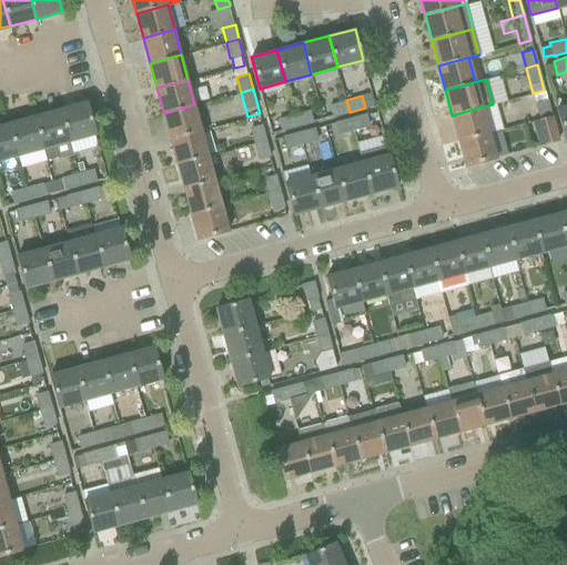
[(332,117),(350,112),(346,100),(328,104),(332,117)]
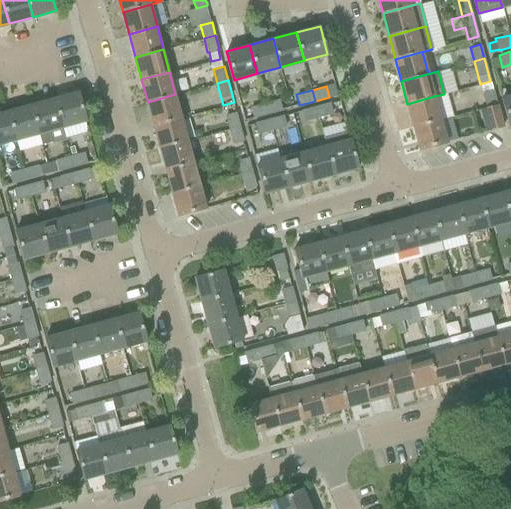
[(493,90),(482,93),(486,106),(496,104),(493,90)]
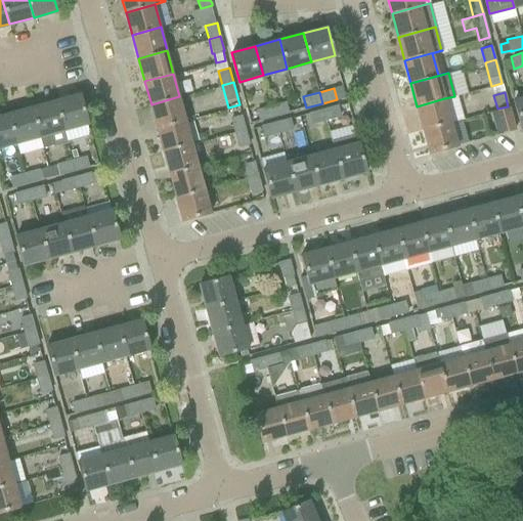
[(63,130),(88,123),(80,93),(55,100),(63,130)]
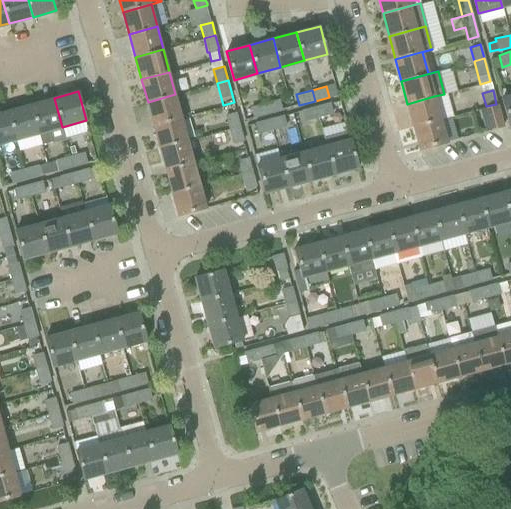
[(154,124),(181,117),(175,94),(148,102),(154,124)]
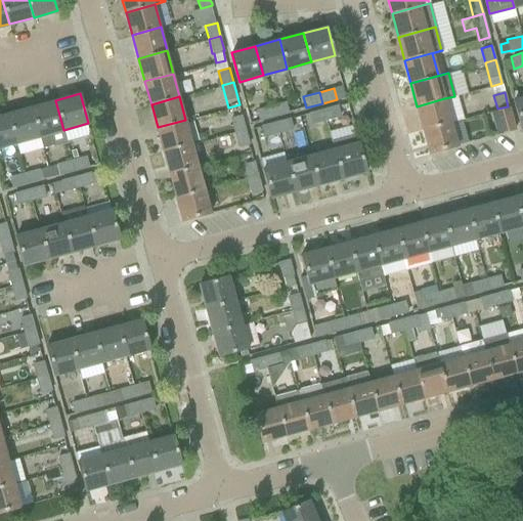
[(521,129),(522,128),(522,96),(514,99),(521,129)]
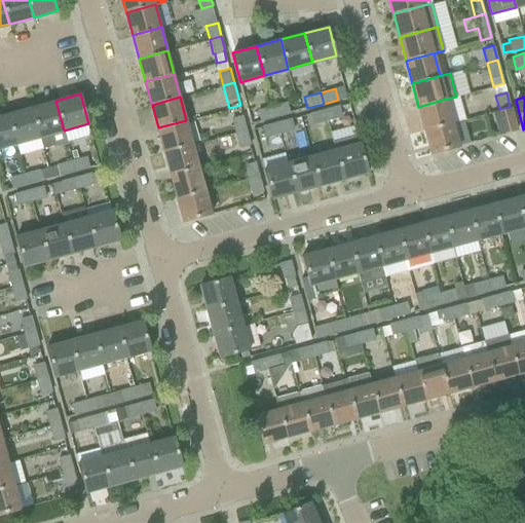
[(424,129),(452,122),(446,99),(418,107),(424,129)]
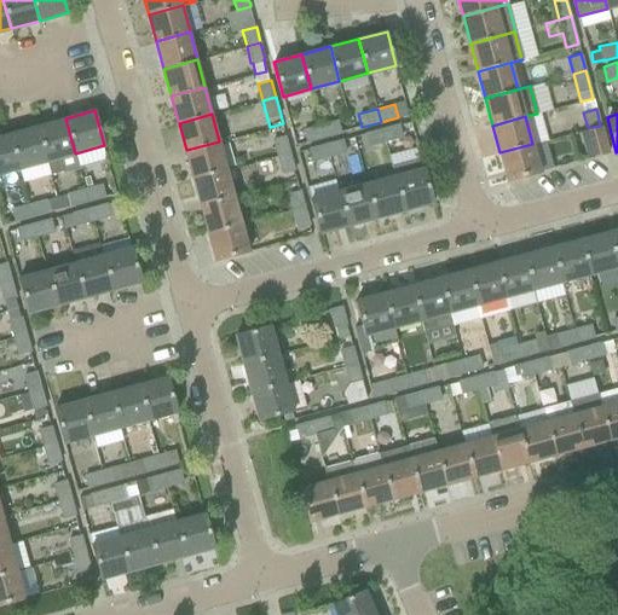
[(65,119),(38,126),(47,161),(51,174),(64,170),(61,157),(75,154),(65,119)]
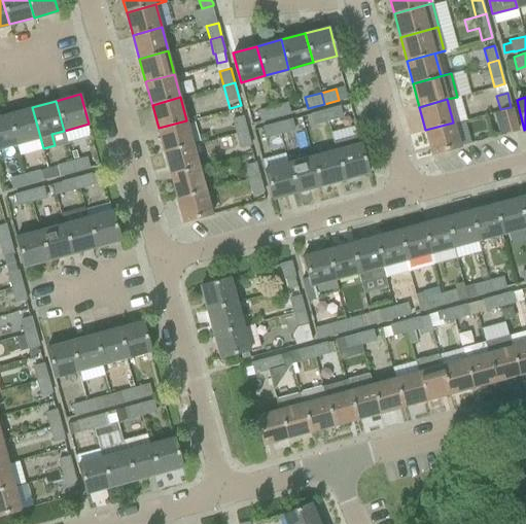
[(276,116),(291,112),(288,102),(273,105),(276,116)]
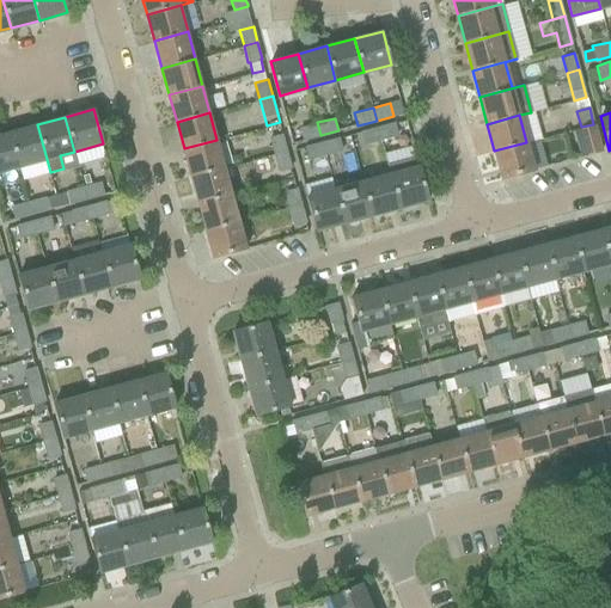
[(274,153),(287,149),(280,122),(267,126),(274,153)]
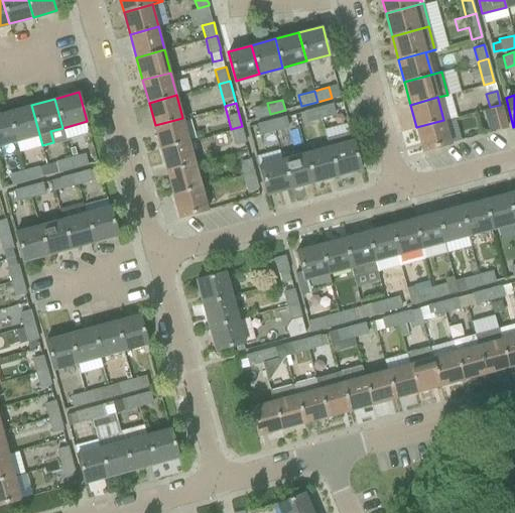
[(255,118),(270,114),(267,103),(253,107),(255,118)]
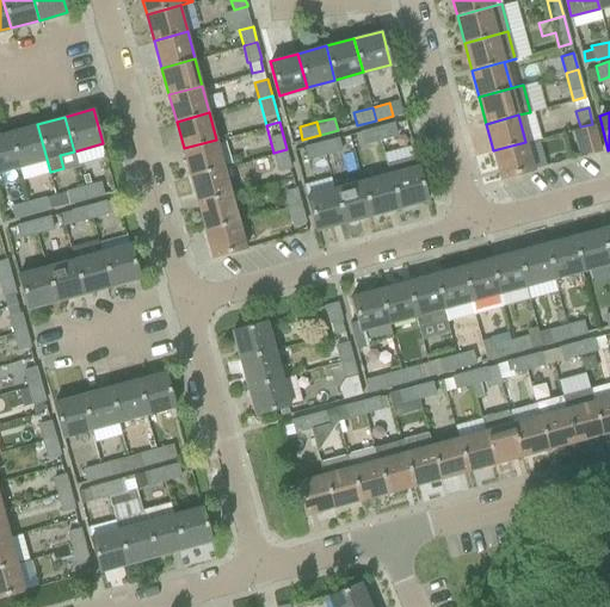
[(398,136),(398,132),(395,122),(377,127),(381,140),(398,136)]
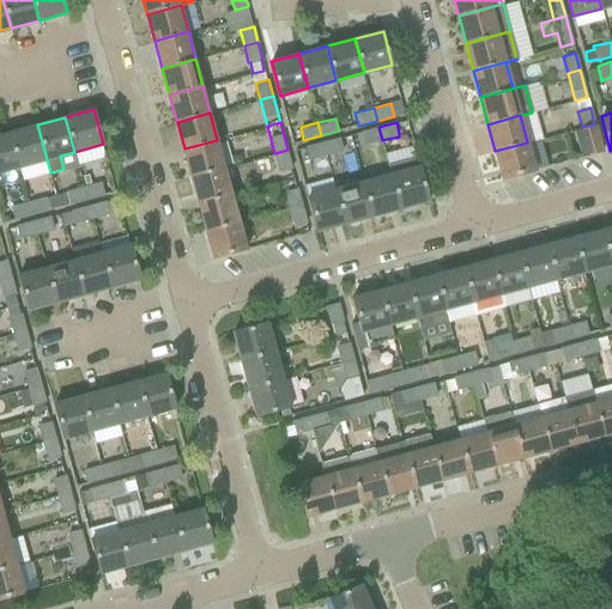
[(19,166),(47,159),(37,125),(10,133),(19,166)]
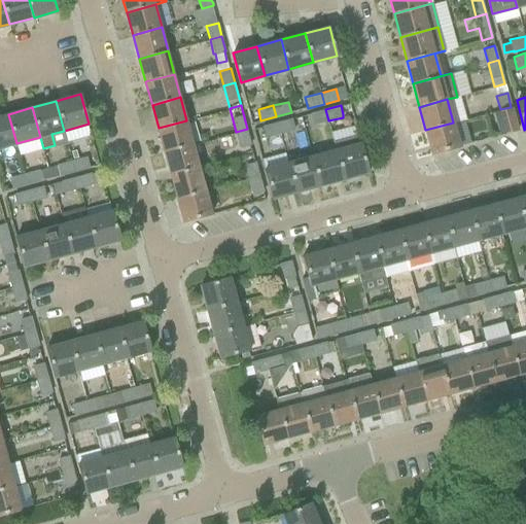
[(504,125),(515,123),(511,107),(500,109),(504,125)]
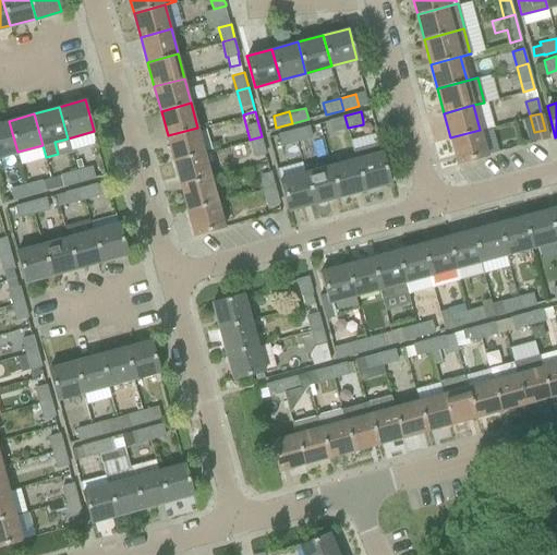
[(330,132),(348,128),(344,116),(328,119),(330,132)]
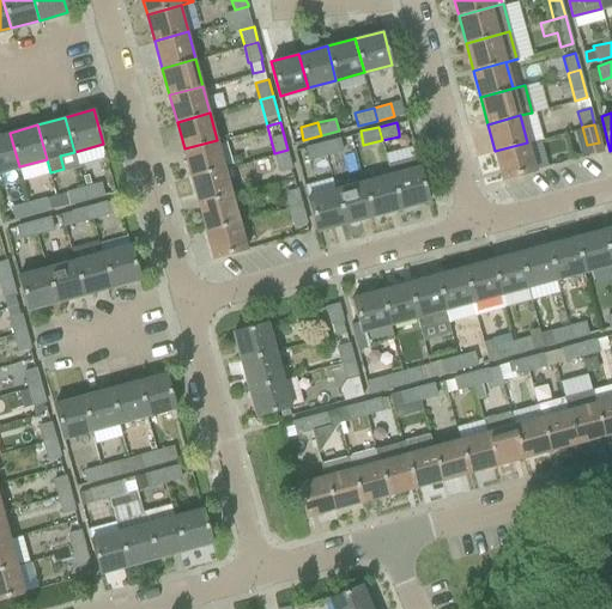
[(0,171),(19,166),(10,133),(0,134),(0,171)]
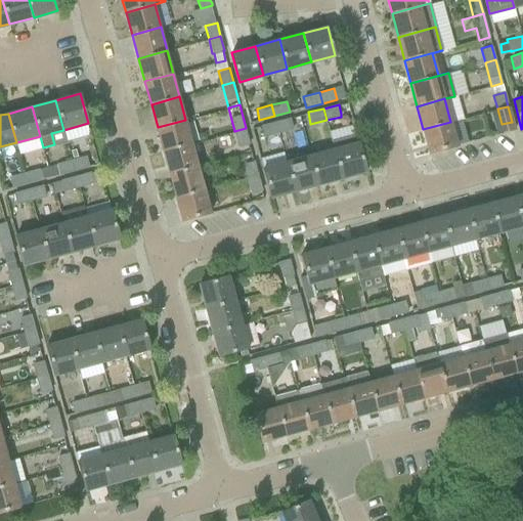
[(286,131),(294,129),(291,117),(276,121),(279,132),(286,131)]
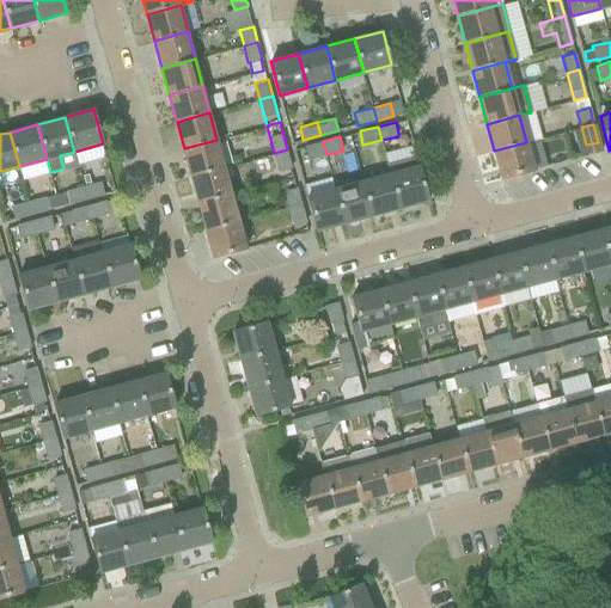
[(191,176),(234,164),(227,137),(217,140),(184,148),(191,176)]
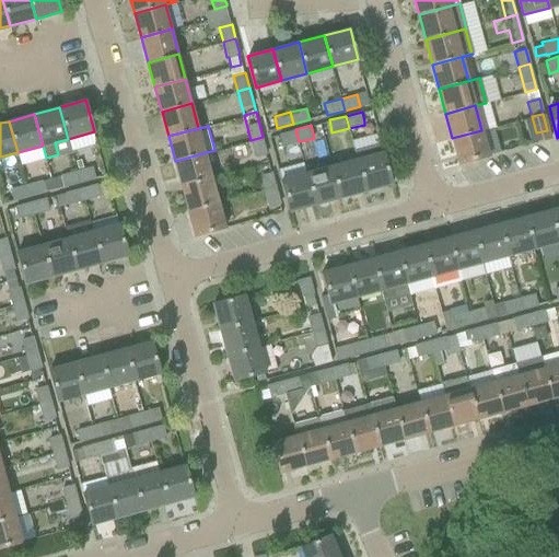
[(281,146),(299,141),(295,129),(279,134),(281,146)]
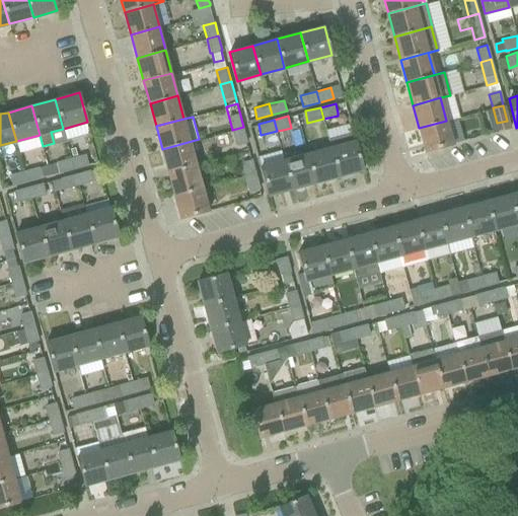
[(426,151),(452,144),(446,121),(419,128),(426,151)]
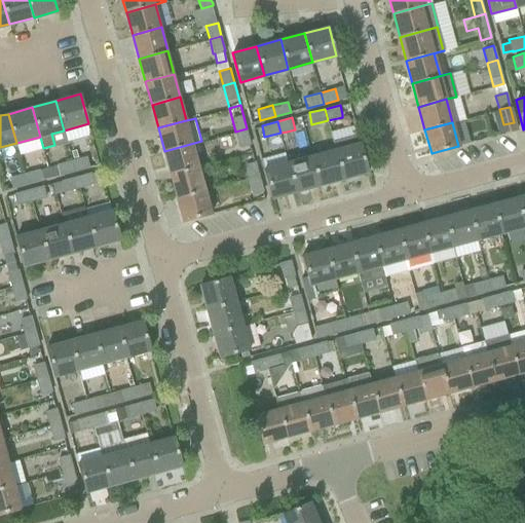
[(239,148),(251,144),(247,128),(235,132),(224,135),(226,142),(237,139),(239,148)]
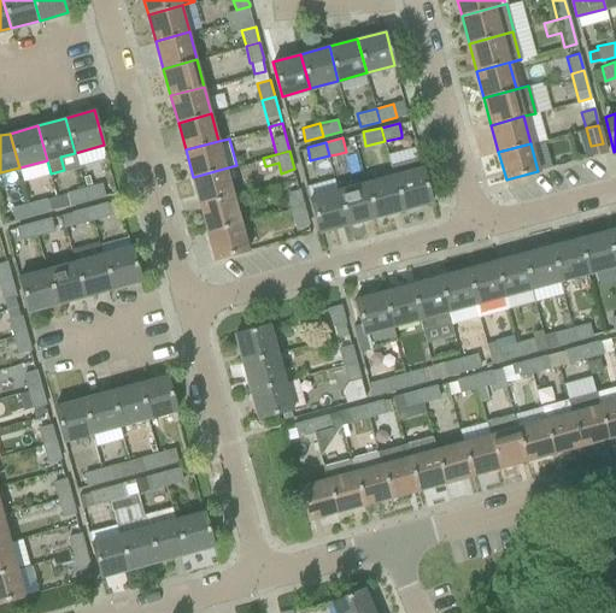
[(432,201),(423,168),(420,158),(392,165),(404,208),(432,201)]
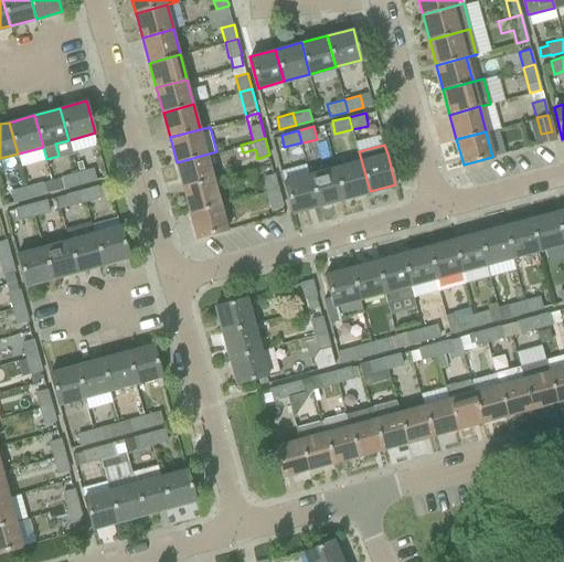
[(206,155),(216,151),(177,162),(183,188),(213,179),(206,155)]
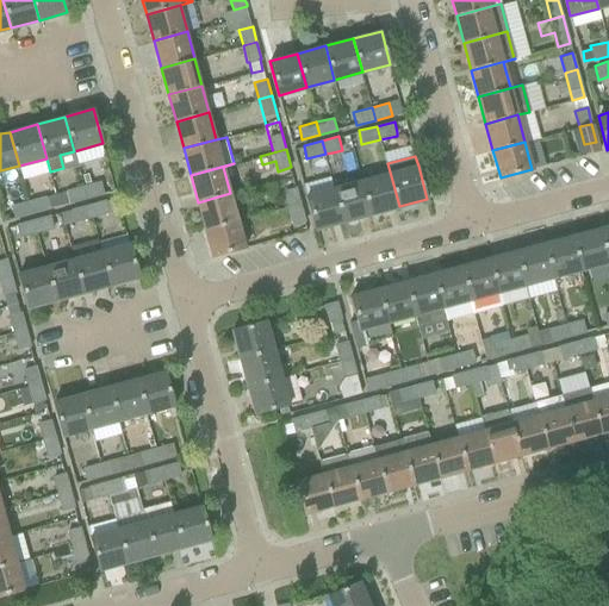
[(371,214),(399,206),(387,163),(386,164),(389,173),(362,180),(371,214)]
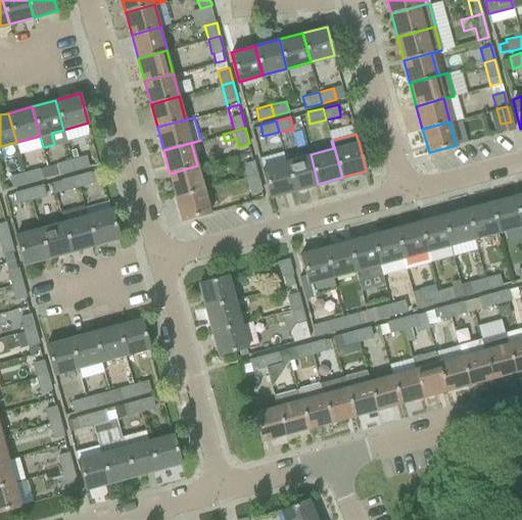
[(75,171),(90,167),(87,154),(70,158),(75,171)]
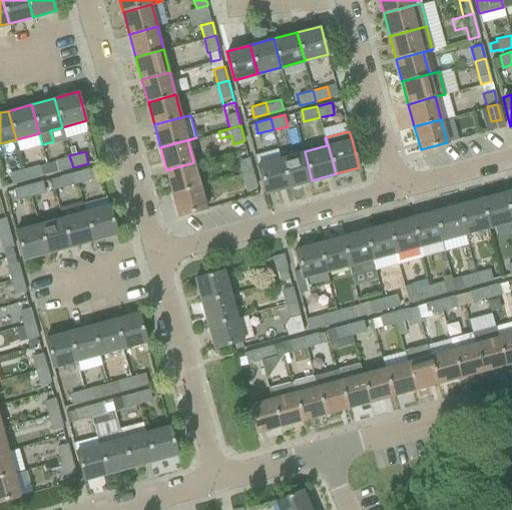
[(289,186),(312,180),(305,151),(281,158),(289,186)]
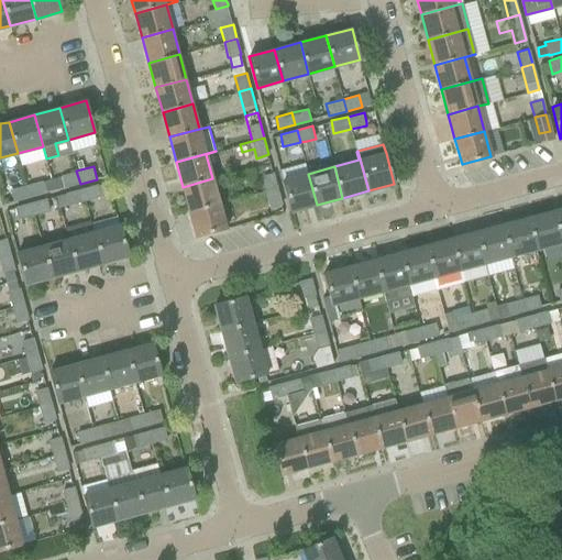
[(64,188),(80,184),(76,171),(61,175),(64,188)]
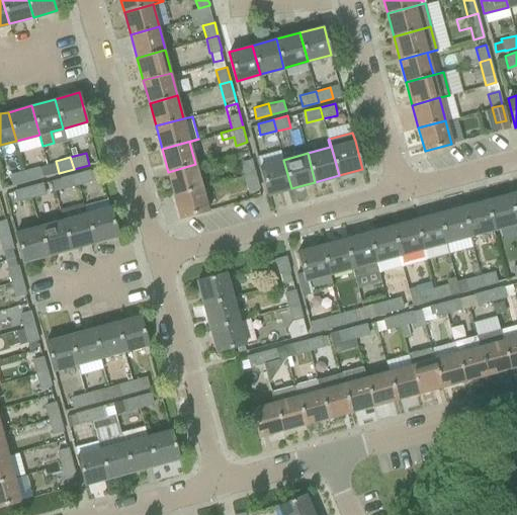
[(244,175),(256,172),(253,159),(241,162),(244,175)]
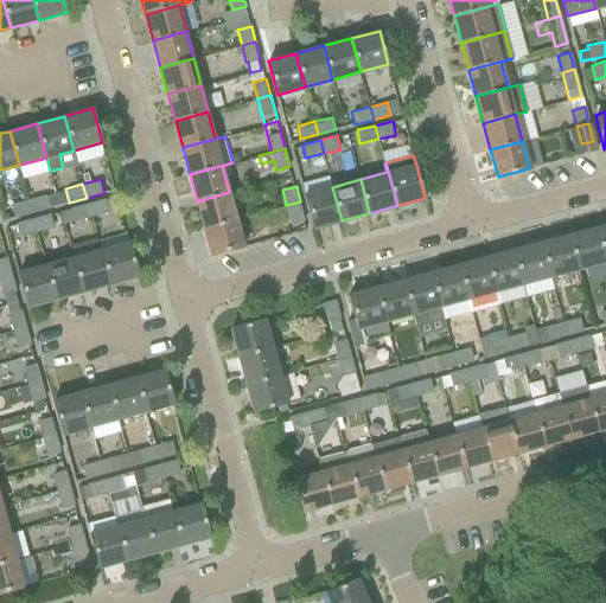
[(313,229),(342,220),(332,187),(305,194),(313,229)]
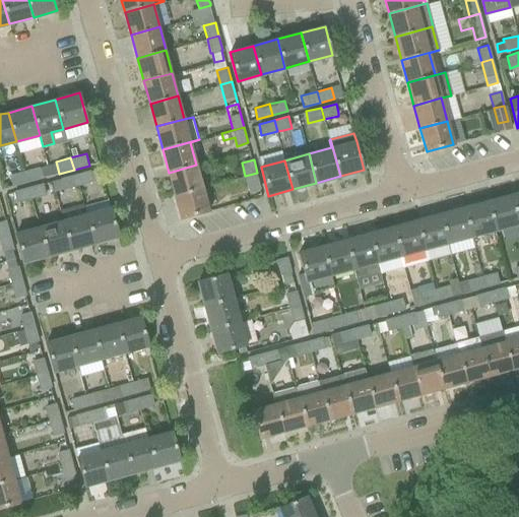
[(175,195),(202,188),(196,165),(169,173),(175,195)]
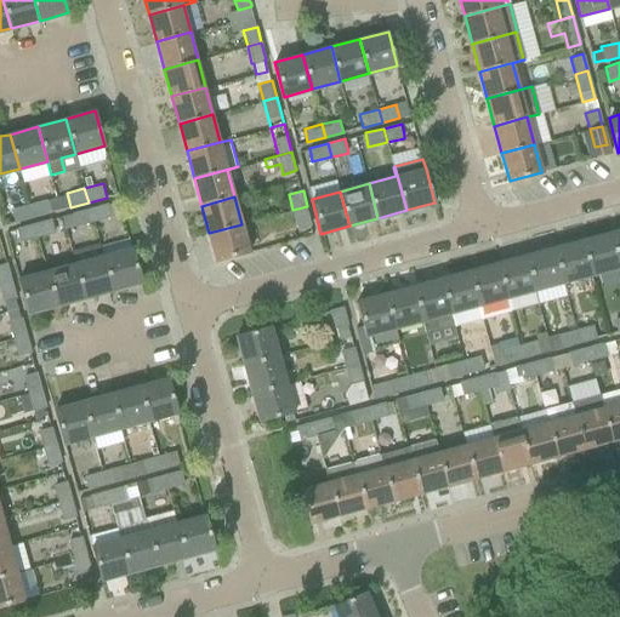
[(51,213),(47,200),(47,199),(35,201),(29,204),(34,218),(51,213)]
